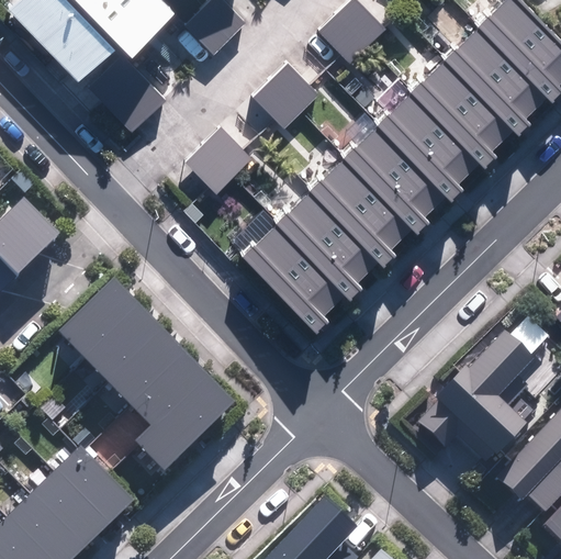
[(15,0),(77,62),(119,21),(130,33),(156,7),(148,0),(15,0)]
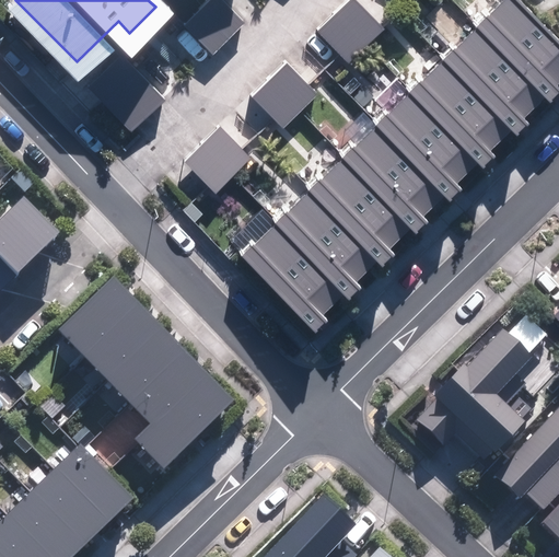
[(196,0),(176,20),(209,53),(245,18),(228,0),(196,0)]
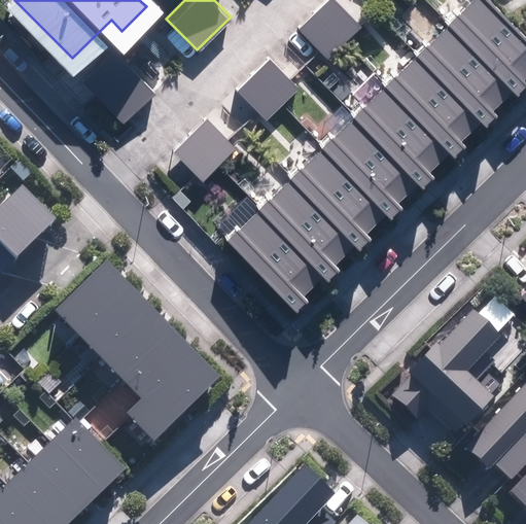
[(295,313),(525,91),(525,32),(494,0),(462,0),(219,234),(295,313)]
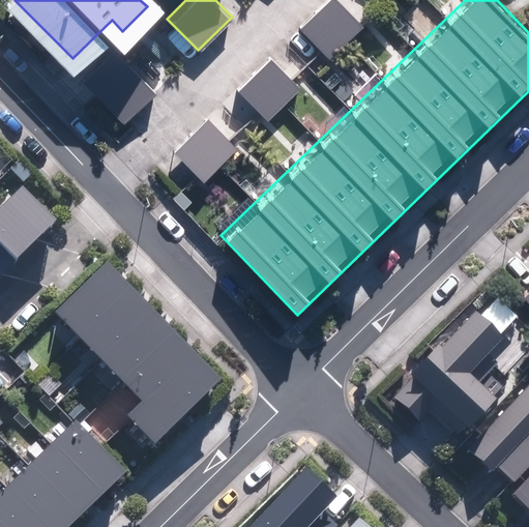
[(322,0),(299,20),(331,57),(364,28),(341,0),(322,0)]
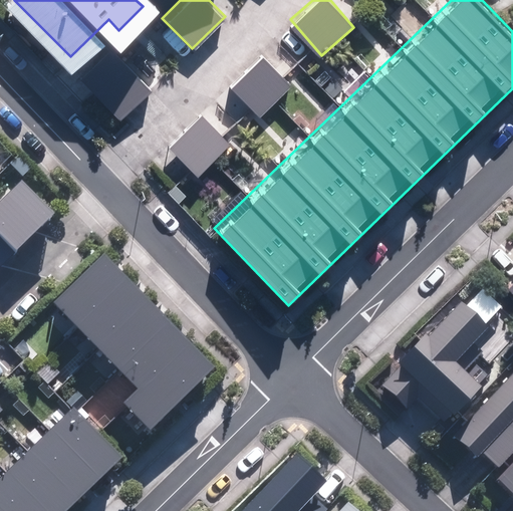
[(116,46),(82,73),(120,121),(155,94),(116,46)]
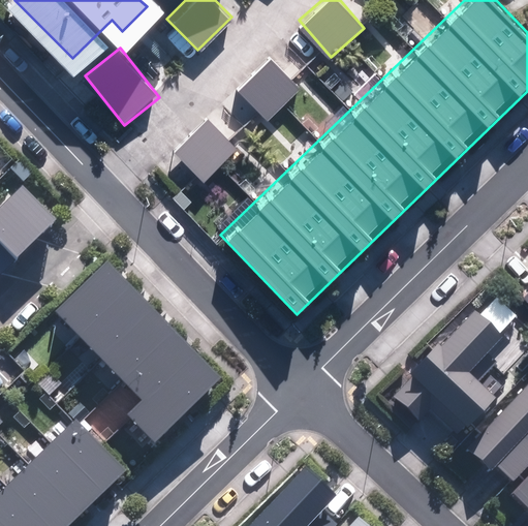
[(271,56),(237,88),(269,122),(303,90),(271,56)]
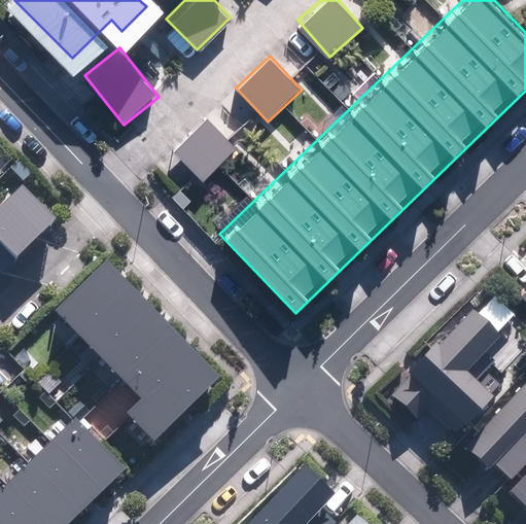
[(202,119),(170,149),(201,180),(232,150),(202,119)]
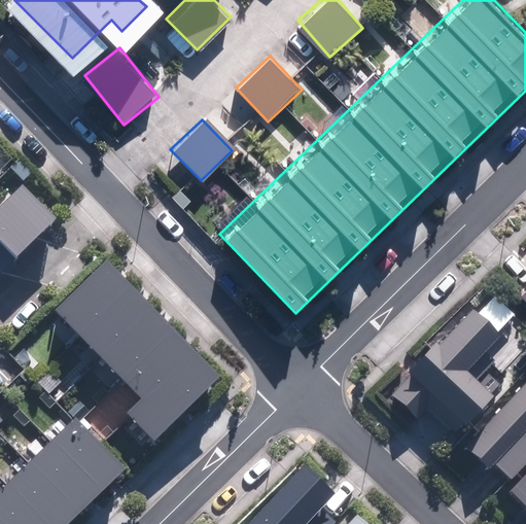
[(0,272),(57,215),(24,182),(0,205),(0,272)]
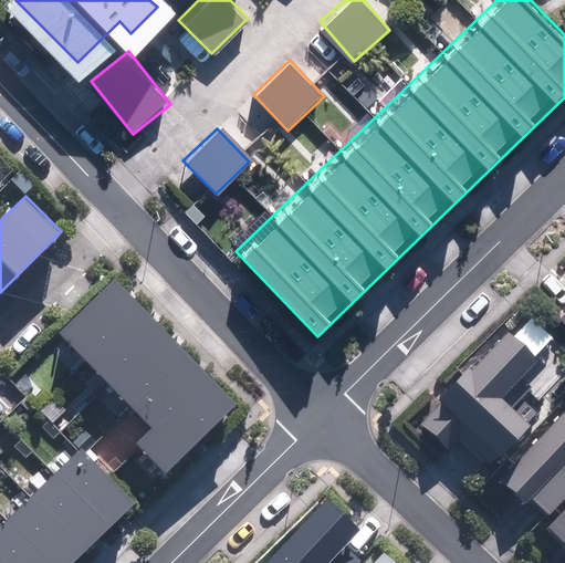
[(244,413),(118,275),(56,332),(150,435),(128,455),(160,489),(244,413)]
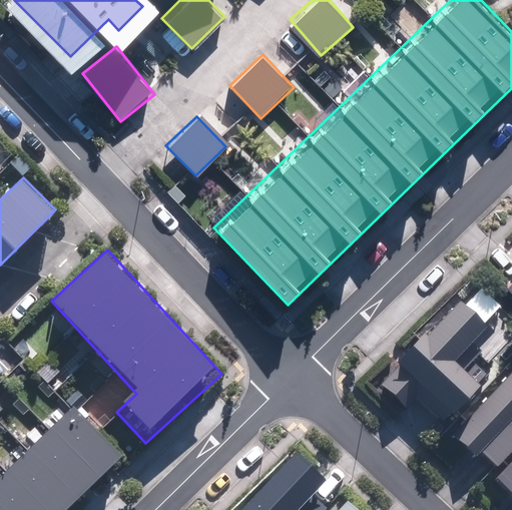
[(395,364),(445,415),(476,385),(451,359),(483,328),(459,303),(395,364)]
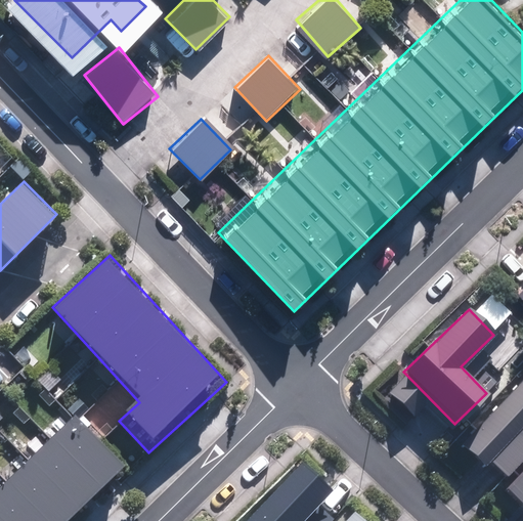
[(522,379),(461,442),(483,464),(492,454),(509,470),(522,454),(522,379)]
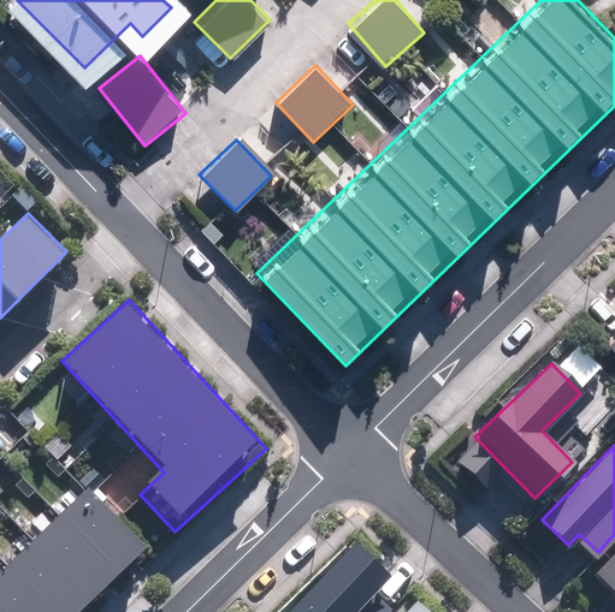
[(84,494),(0,570),(0,611),(82,611),(142,559),(84,494)]
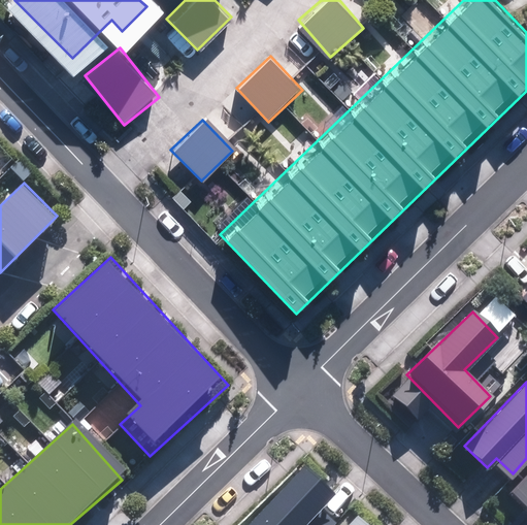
[(299,465),(243,524),(299,524),(329,494),(299,465)]
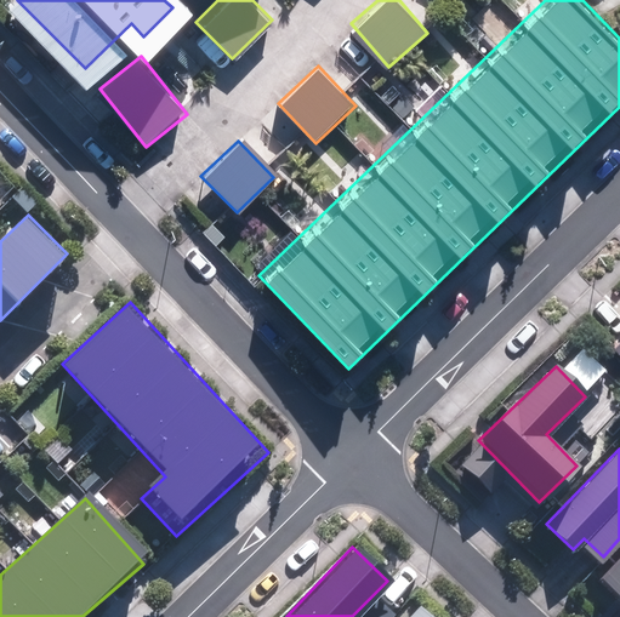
[(619,558),(596,583),(619,607),(619,558)]
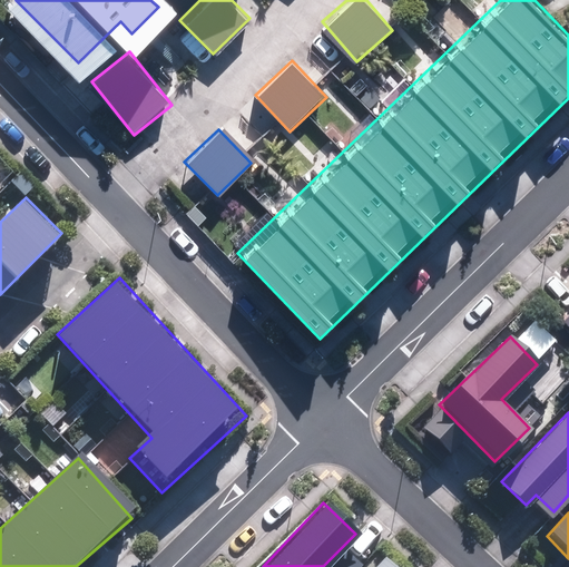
[(395,566),(385,557),(376,566),(395,566)]
